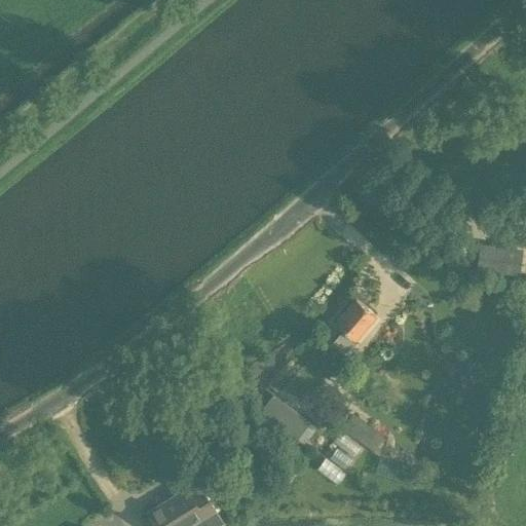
[(514,274),(518,248),(481,243),(478,268),(514,274)]
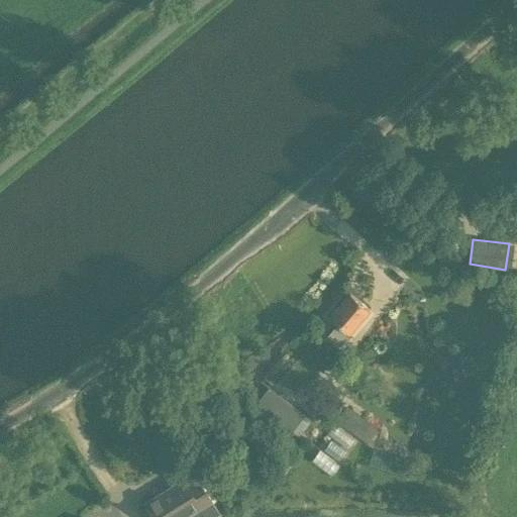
[(338,324),(328,335),(338,344),(348,333),(370,309),(350,293),(330,317),(338,324)]
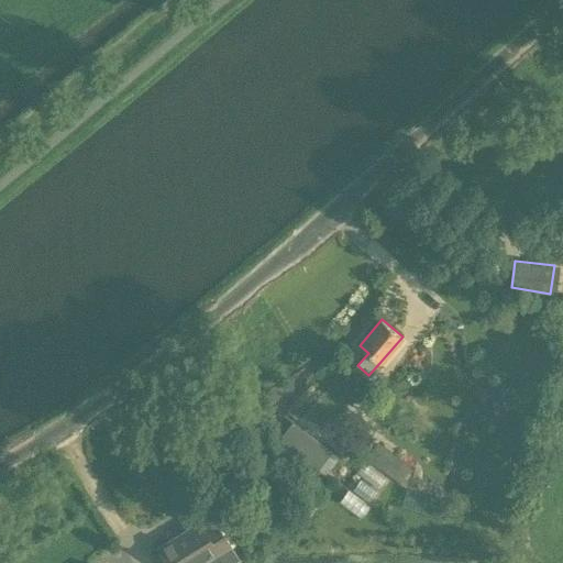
[(318,470),(332,451),(294,421),(279,440),(318,470)]
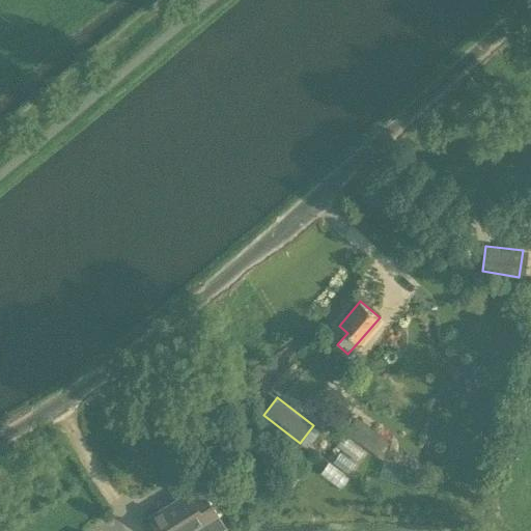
[(356,417),(345,431),(383,459),(389,442),(356,417)]
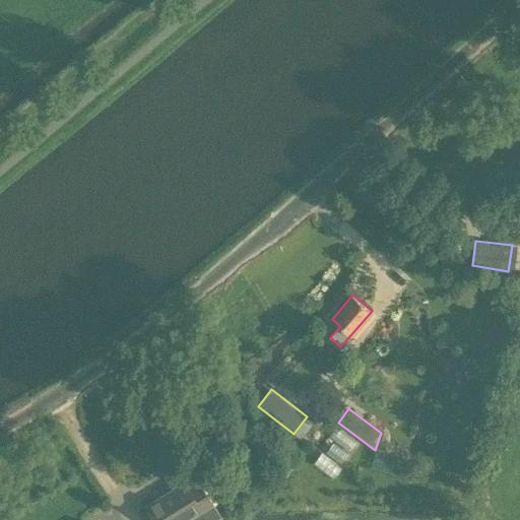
[(307,416),(294,434),(301,439),(314,421),(307,416)]
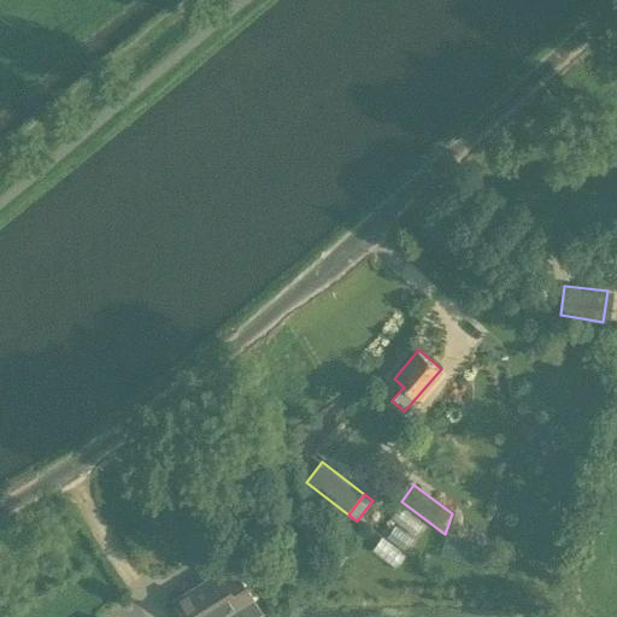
[(219,571),(172,600),(182,616),(219,616),(240,605),(246,616),(265,616),(238,571),(224,580),(219,571)]
